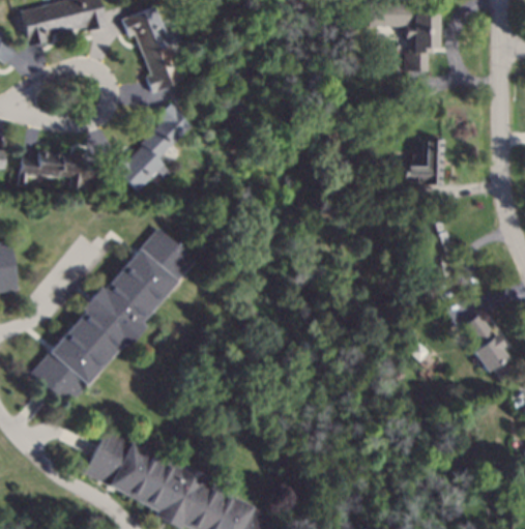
[(64,0),(22,9),(29,46),(48,41),(47,36),(87,27),(88,31),(106,27),(99,0),(64,0)]
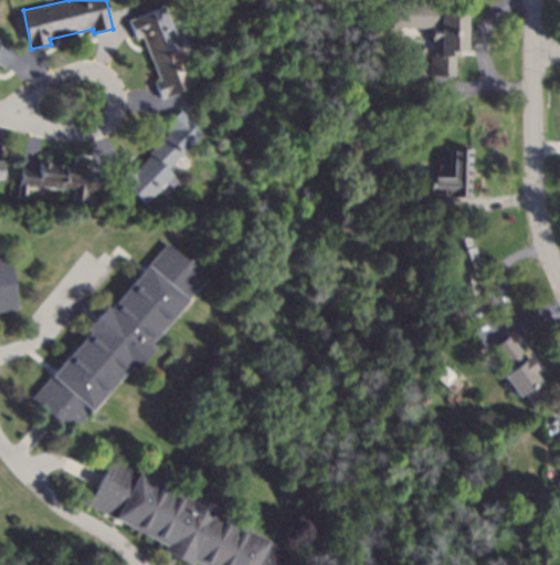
[(394,29),(435,29),(435,55),(433,55),(433,77),(457,77),(457,54),(469,54),(469,6),(394,6),(394,29)]
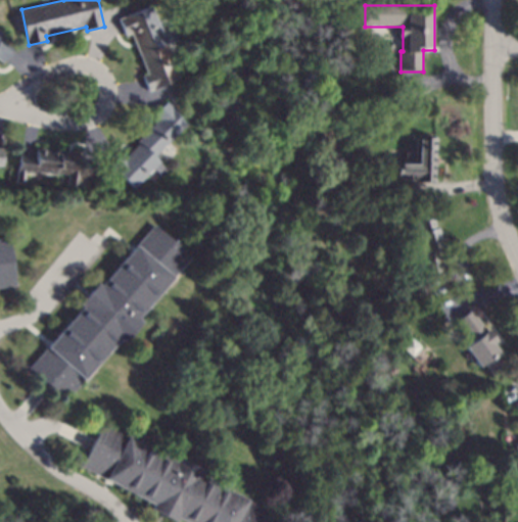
[(122,17),(127,36),(135,34),(148,75),(145,76),(149,91),(179,81),(168,47),(180,43),(176,31),(163,36),(154,7),(122,17)]
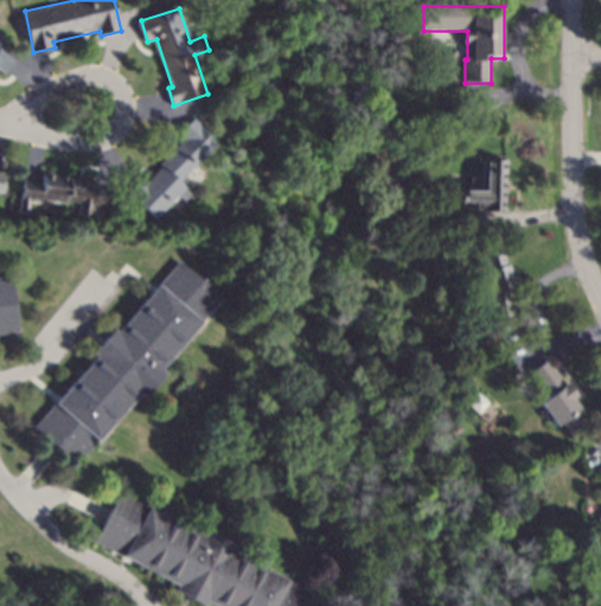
[(219,142),(196,119),(181,134),(187,140),(146,182),(145,179),(132,192),(158,219),(189,189),(181,182),(219,142)]
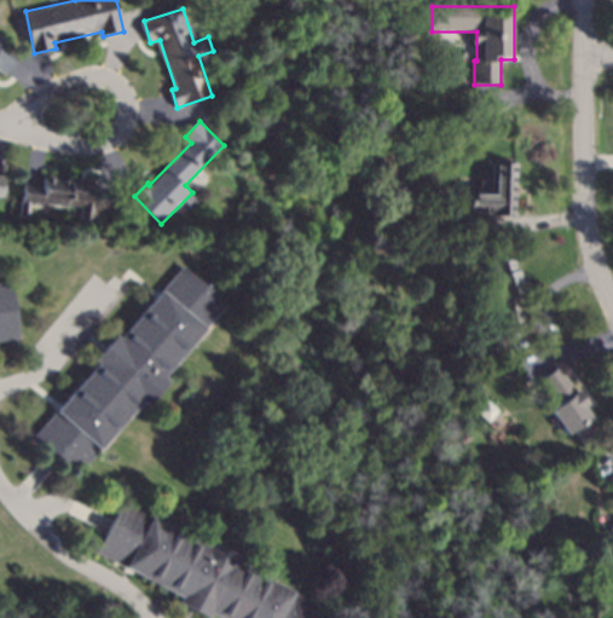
[(519,163),(497,163),(496,194),(472,194),(472,218),(519,218),(519,163)]
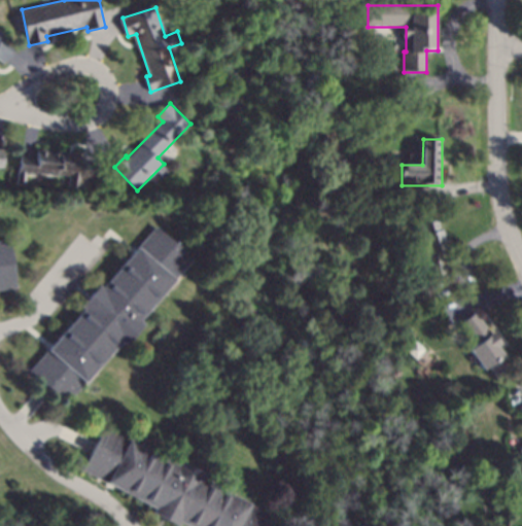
[(94,154),(39,149),(38,158),(23,156),(20,185),(27,186),(28,174),(71,178),(70,186),(81,187),(81,179),(91,180),(94,154)]
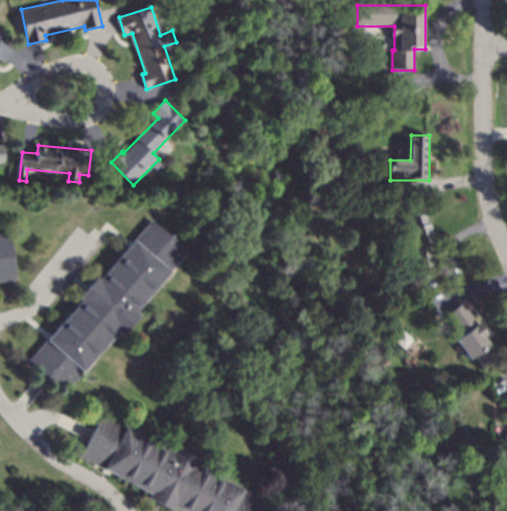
[(429,214),(410,217),(420,273),(439,269),(429,214)]
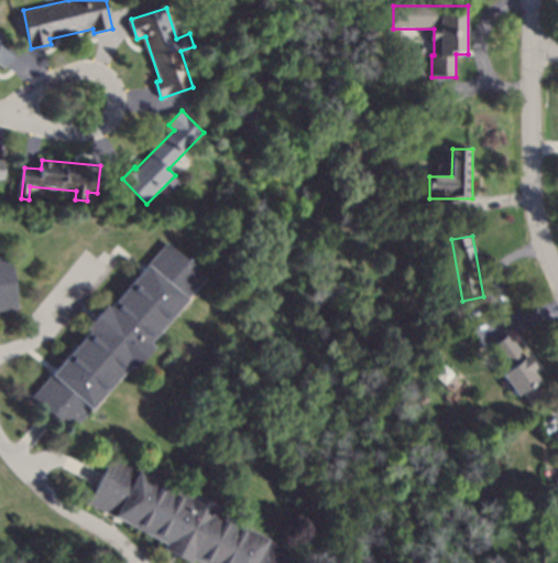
[(34,399),(76,432),(130,365),(135,369),(154,347),(152,345),(207,275),(166,242),(111,311),(106,305),(88,328),(90,329),(34,399)]
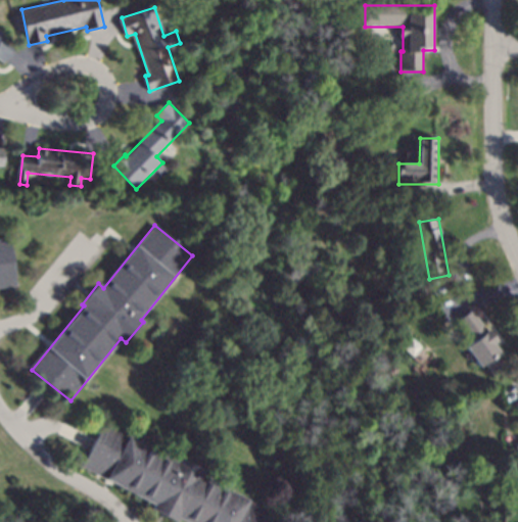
[(0,288),(18,287),(12,238),(0,239),(0,288)]
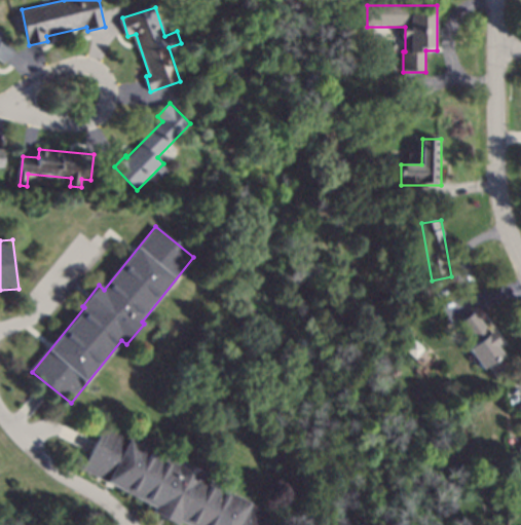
[(484,370),(490,365),(494,372),(510,362),(498,345),(500,344),(478,311),(462,322),(477,344),(470,349),(484,370)]
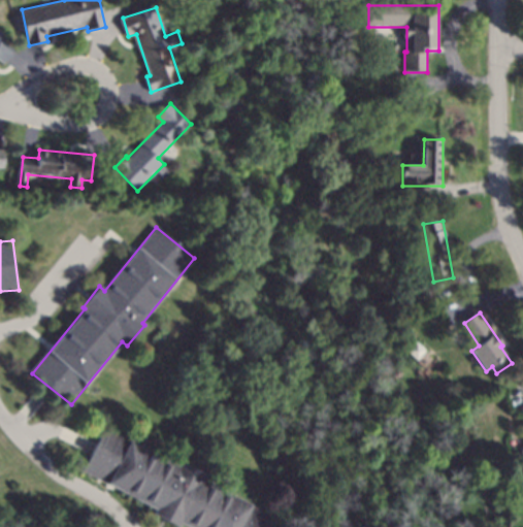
[(84,473),(156,507),(153,515),(175,526),(178,526),(178,525),(182,526),(269,526),(276,512),(103,431),(84,473)]
